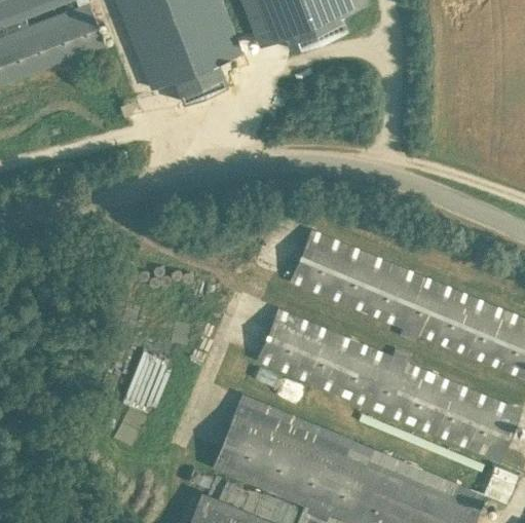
[(0,0),(0,85),(107,45),(90,2),(88,0),(0,0)]
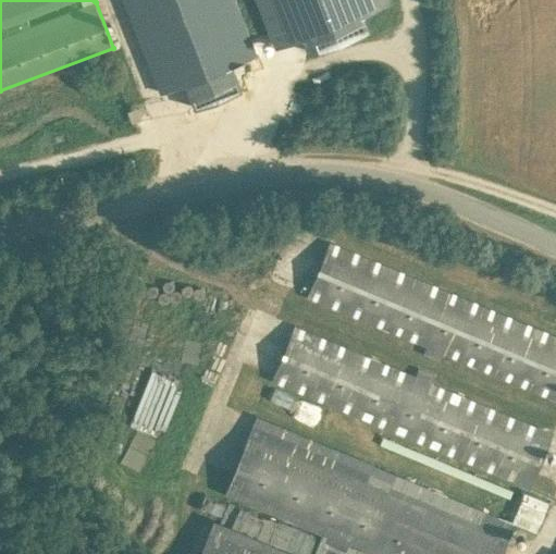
[(125,0),(163,95),(187,85),(197,109),(243,91),(233,66),(257,58),(234,0),(125,0)]
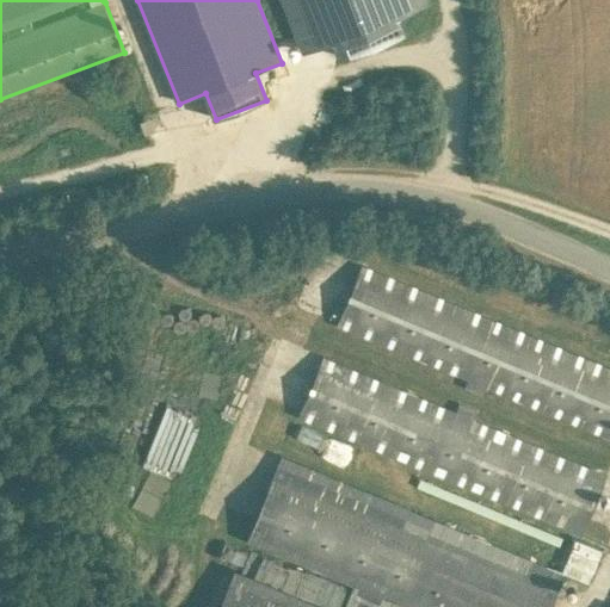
[(282,0),(303,54),(334,42),(340,59),(407,32),(400,16),(430,4),(427,0),(282,0)]
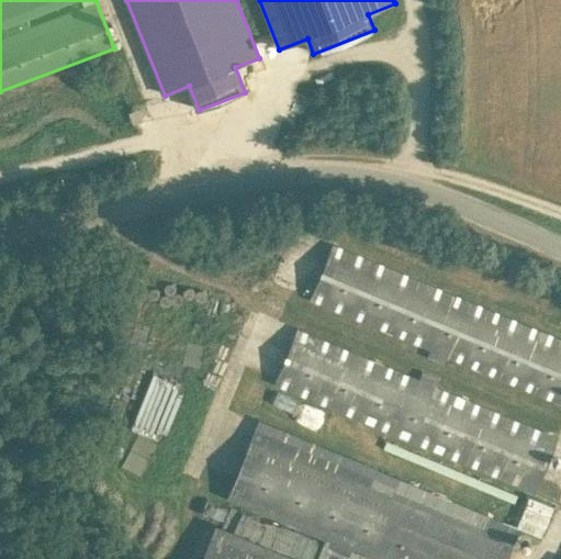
[(560,342),(335,248),(335,246),(334,246),(311,301),(430,351),(428,359),(446,367),(449,359),(560,406),(560,342)]
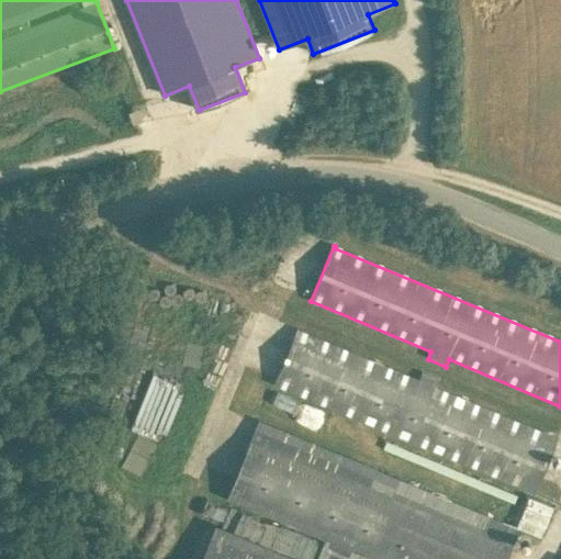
[(275,387),(536,494),(538,490),(559,439),(437,389),(440,381),(423,375),(419,381),(298,331),(275,387)]
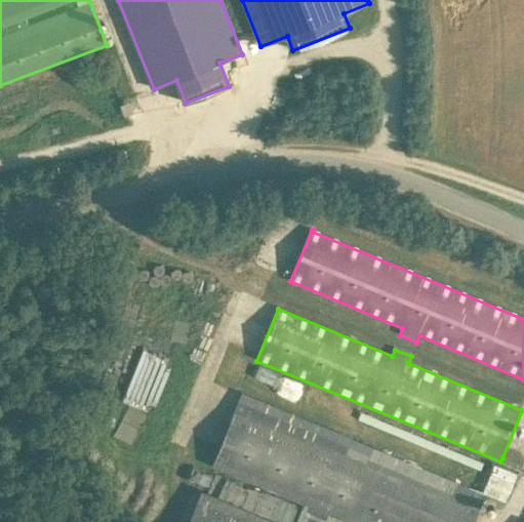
[(156,411),(170,358),(140,349),(125,402),(156,411)]
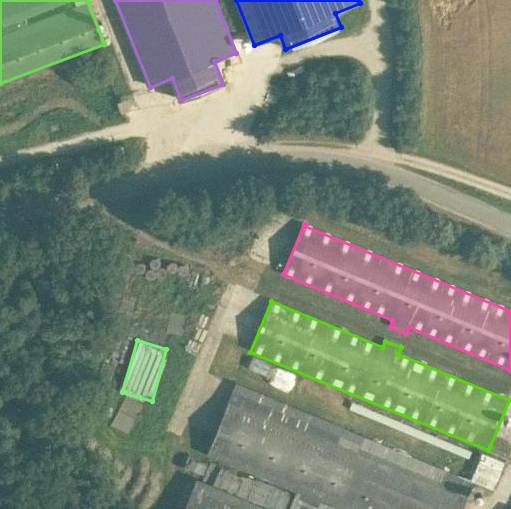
[(463,508),(475,483),(312,416),(304,435),(229,403),(208,455),(247,471),(296,492),(289,508),(463,508)]
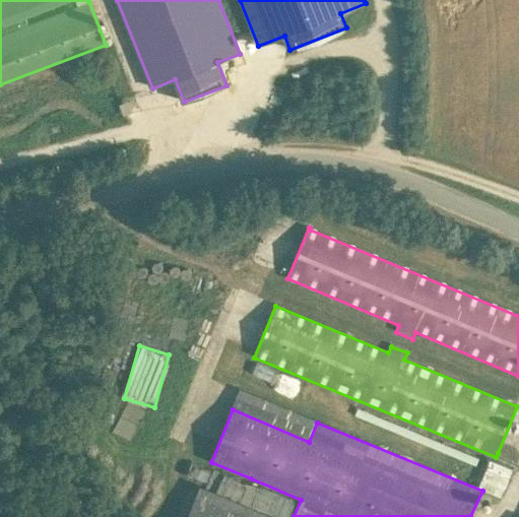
[(491,460),(478,488),(501,498),(513,469),(491,460)]
